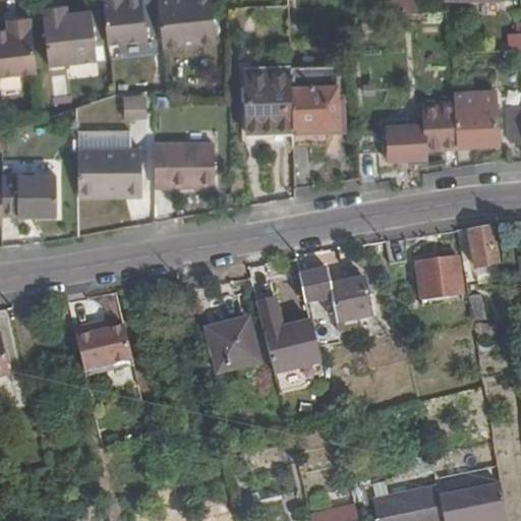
[(103,0),(109,47),(147,41),(141,0),(103,0)]
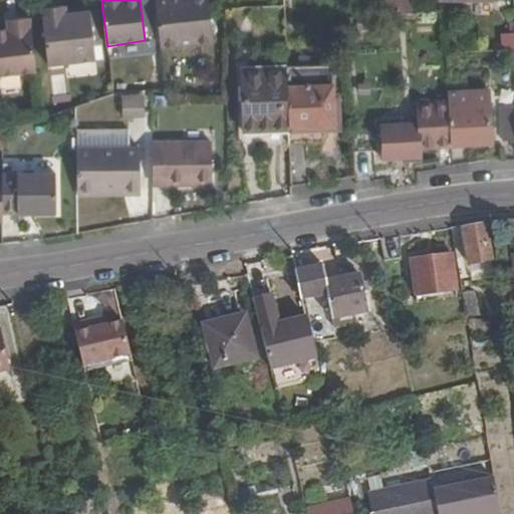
[(156,0),(162,45),(212,39),(208,0),(183,0),(182,0),(156,0)]
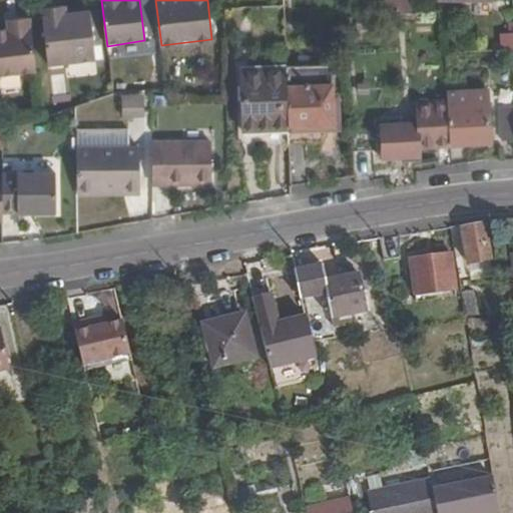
[(409,0),(385,0),(385,11),(409,12),(409,0)]
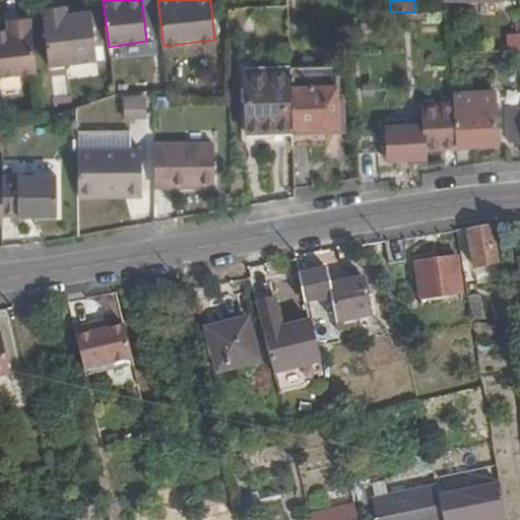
[(67,13),(67,9),(66,3),(43,7),(48,60),(96,55),(92,10),(88,11),(67,13)]
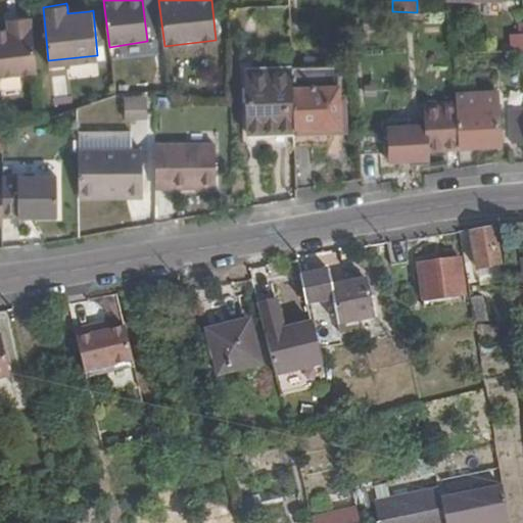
[(0,77),(38,74),(32,17),(14,19),(14,29),(0,30),(0,77)]
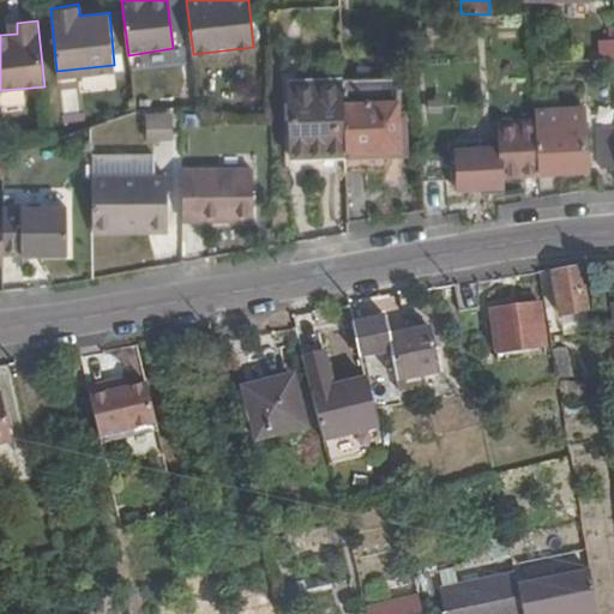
[(613,59),(613,40),(602,40),(603,61),(613,59)]
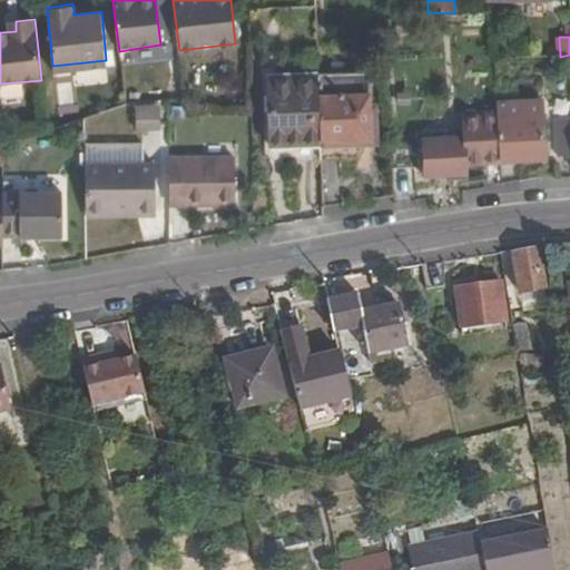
[(320,86),(322,161),(362,161),(363,141),(371,141),(371,76),(318,76),(320,86)]
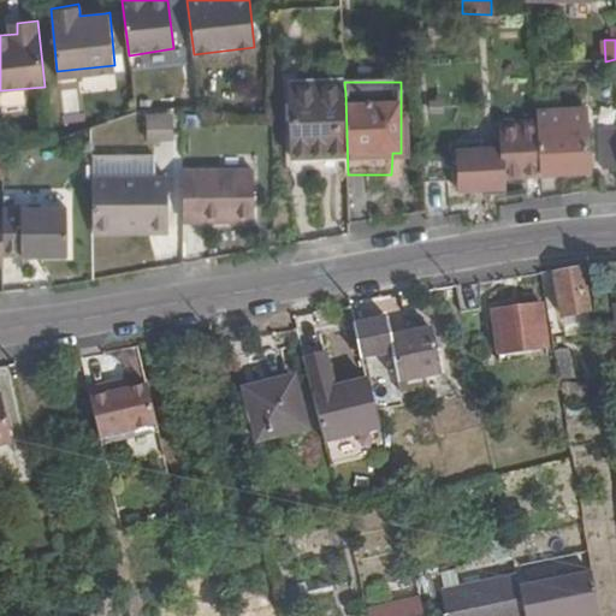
[(348,175),(345,93),(291,94),(294,171),(319,171),(320,187),(348,185),(348,175)]
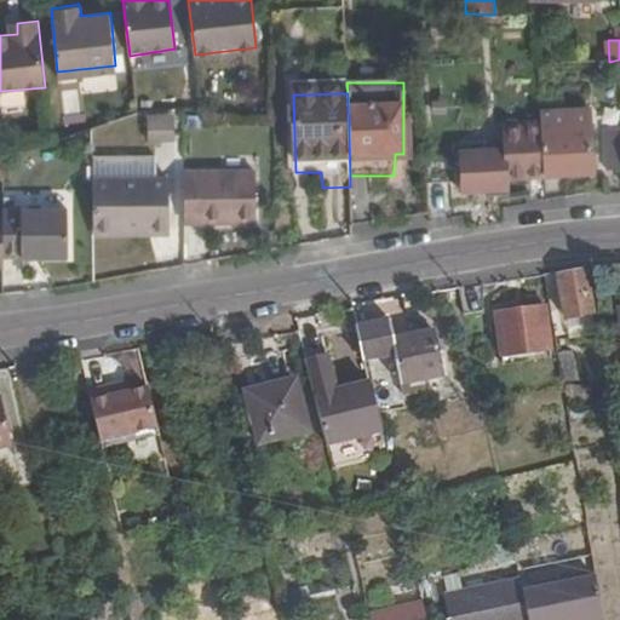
[(321,183),(321,172),(296,172),(293,95),(287,95),(290,184),(321,183)]
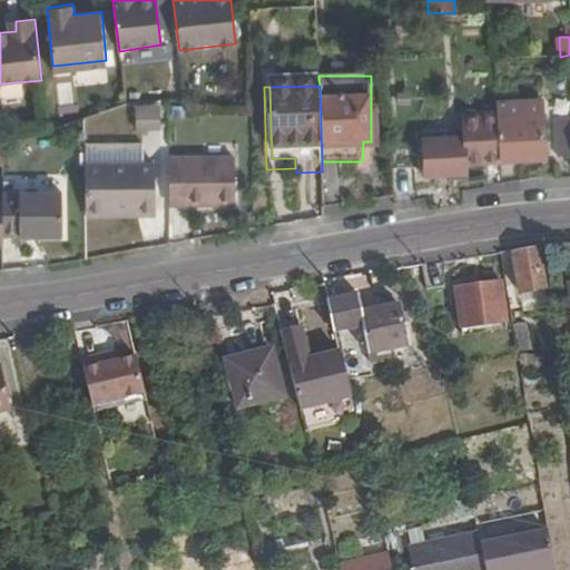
[(498,121),(501,163),(546,157),(540,92),(497,96),(498,121)]
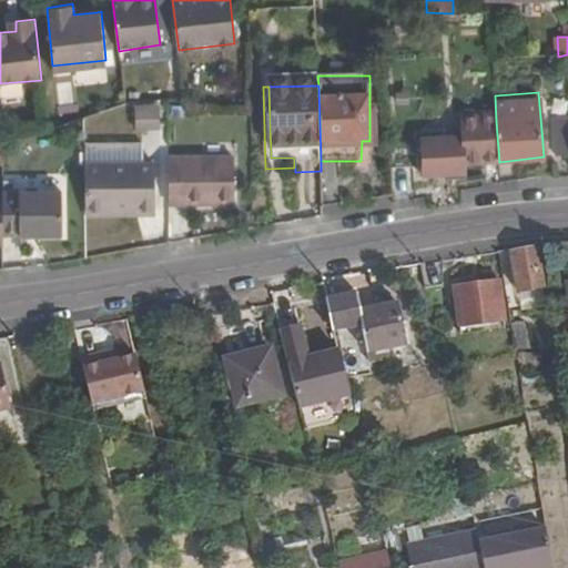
[(161,129),(160,110),(134,111),(134,129),(161,129)]
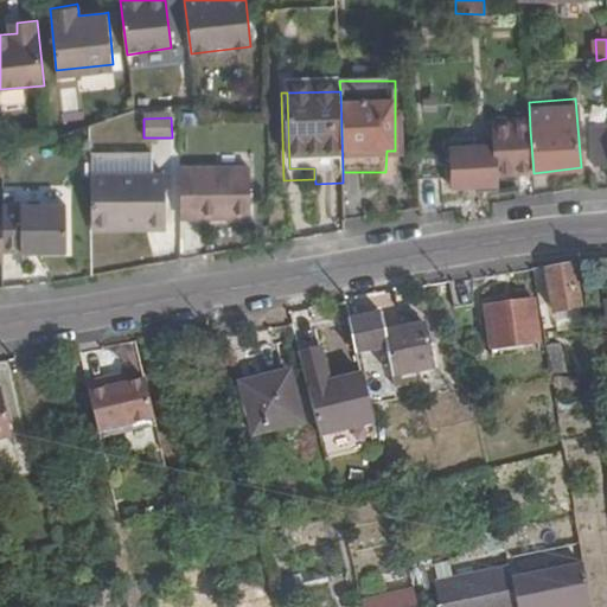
[(596,167),(606,166),(606,125),(594,127),(596,167)]
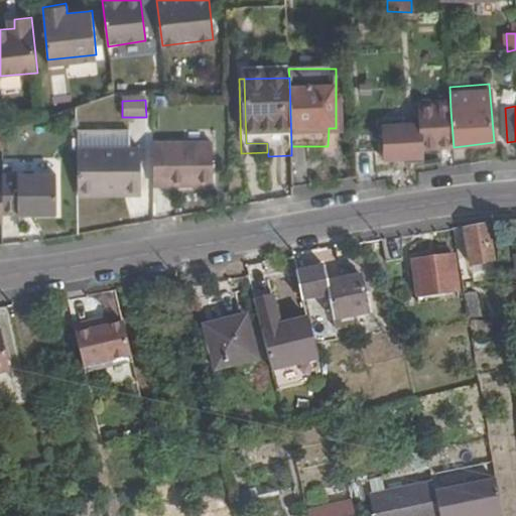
[(420,149),(454,147),(450,110),(420,112),(420,127),(384,129),(385,162),(419,160),(420,149)]
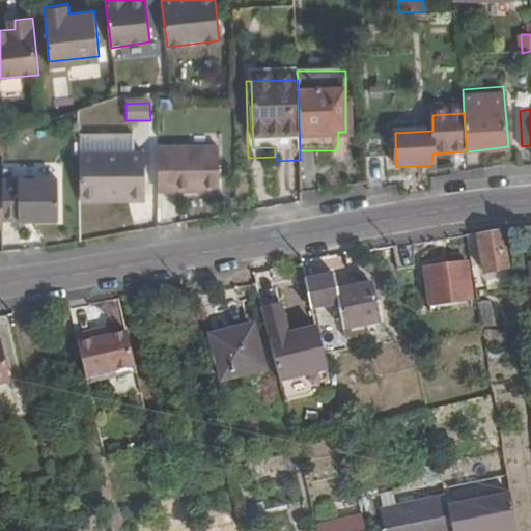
[(157,147),(158,192),(220,191),(220,146),(157,147)]
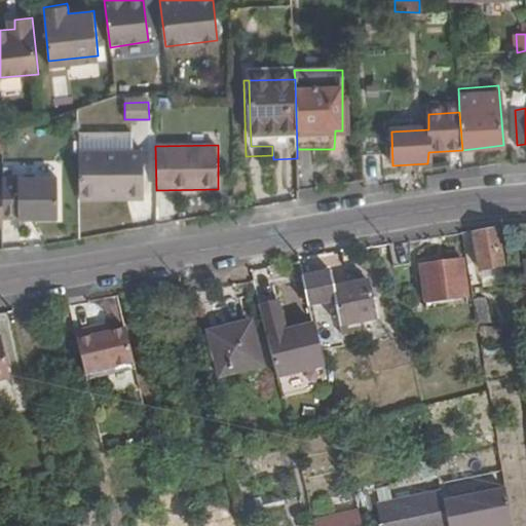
[(79,156),(79,201),(141,200),(141,156),(79,156)]
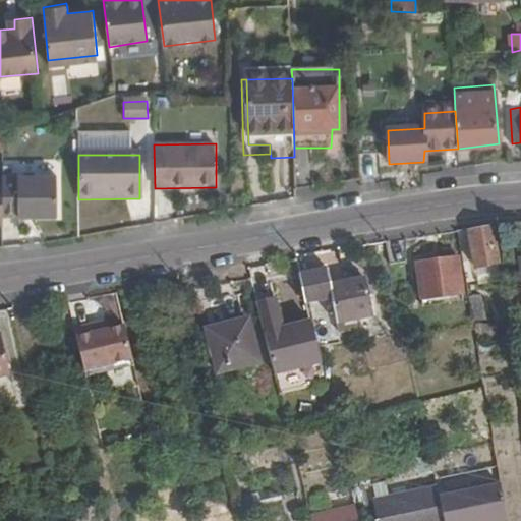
[(3,218),(69,217),(68,175),(3,176),(3,218)]
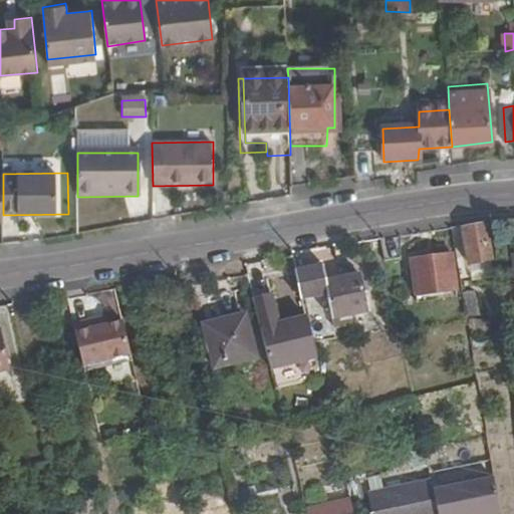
[(492,259),(487,226),(463,229),(469,263),(492,259)]
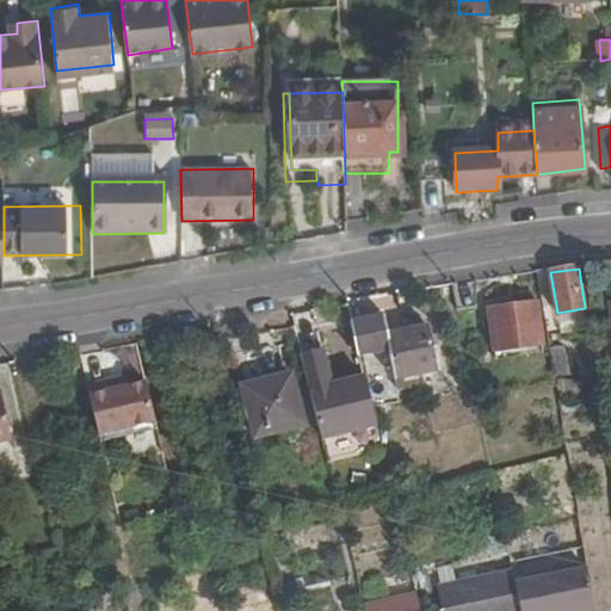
[(399,298),(378,298),(384,319),(357,327),(362,345),(388,337),(402,387),(419,382),(417,372),(438,365),(430,333),(409,338),(399,298)]
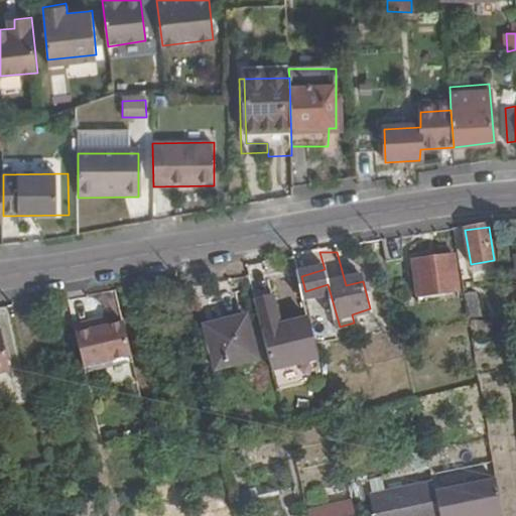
[(458,291),(453,256),(413,262),(419,297),(458,291)]
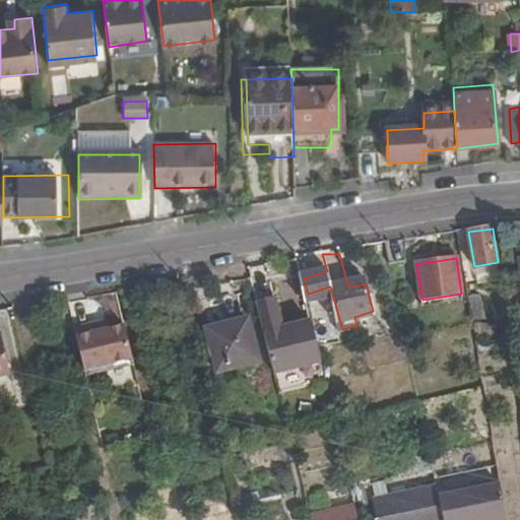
[(278,301),(259,306),(276,374),(323,363),(312,319),(284,326),(278,301)]
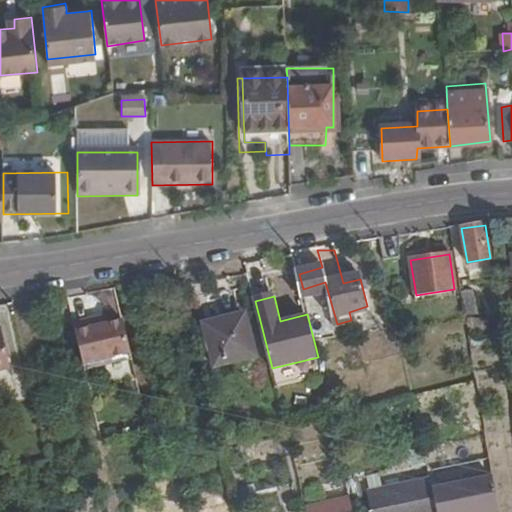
[(238,308),(189,320),(201,369),(250,357),(238,308)]
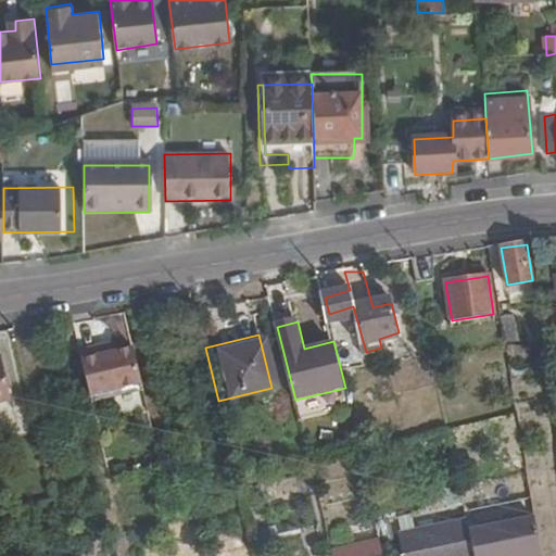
[(113,340),(102,342),(104,352),(116,350),(113,340)]
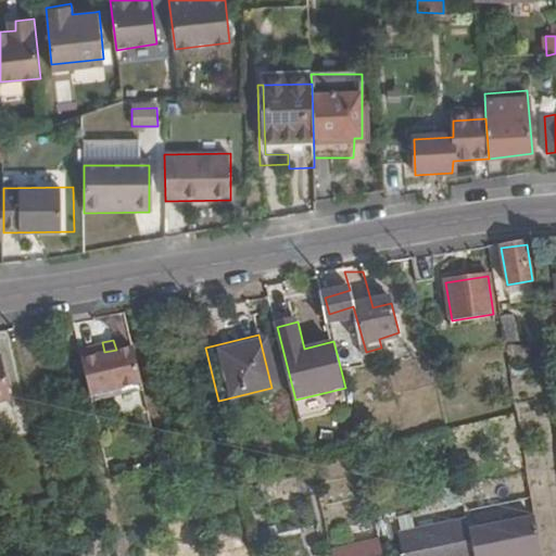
[(102,342),(80,348),(91,395),(143,382),(134,345),(104,352),(102,342)]
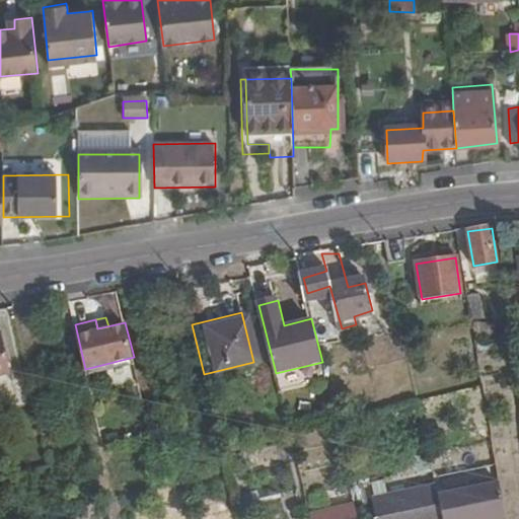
[(135,363),(134,357),(85,369),(87,375),(135,363)]
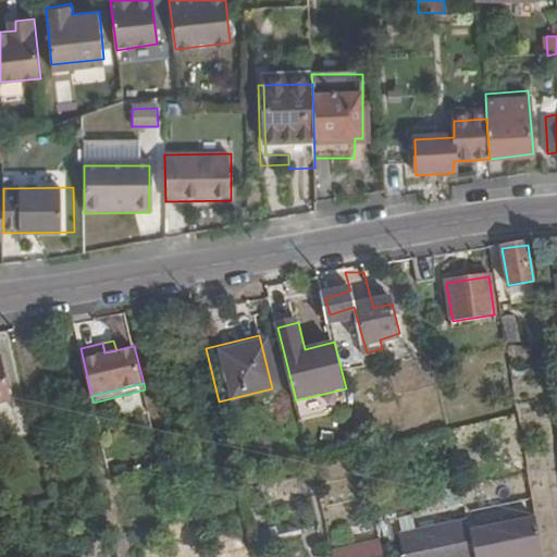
[(406,556),(475,556),(471,531),(468,517),(401,531),(406,556)]
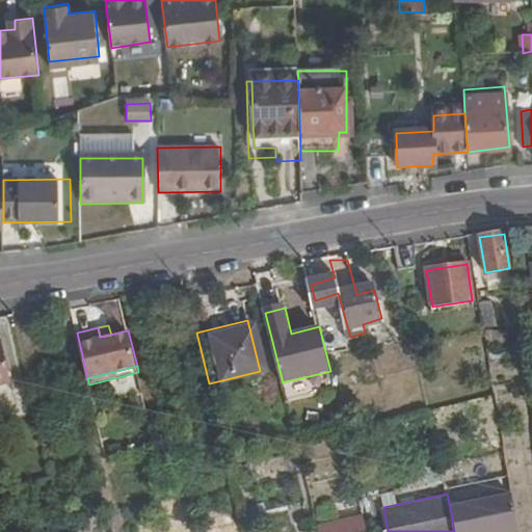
[(513,495),(450,507),(454,531),(515,531),(521,531),(513,495)]
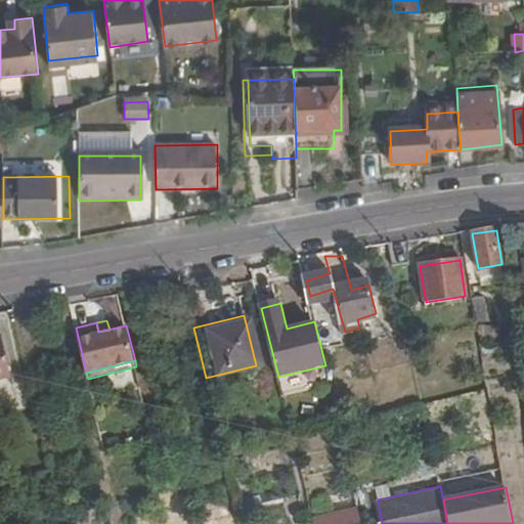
[(359,523),(357,513),(314,523),(359,523)]
